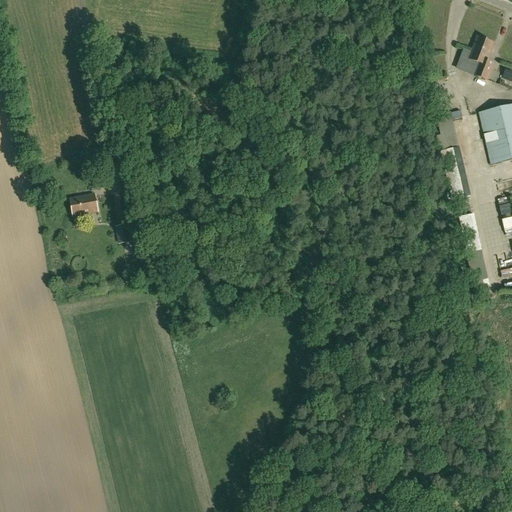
[(487,81),(494,64),(487,61),(494,44),(478,38),(469,59),(479,63),(474,76),(487,81)]
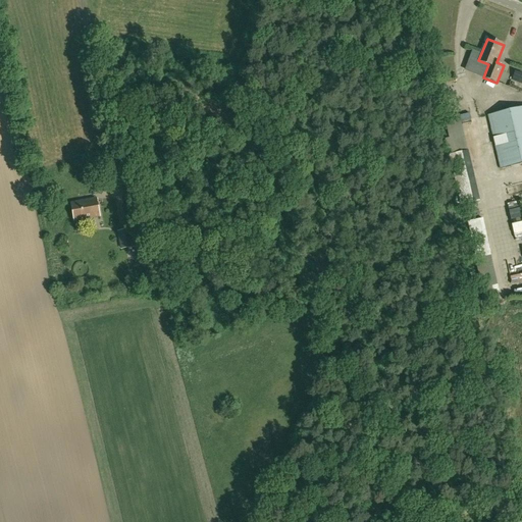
[(501,168),(521,163),(521,107),(488,115),(501,168)]
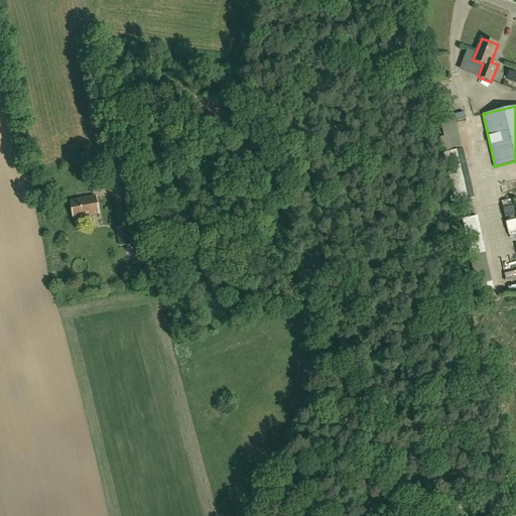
[(462,145),(455,146),(458,168),(465,167),(462,145)]
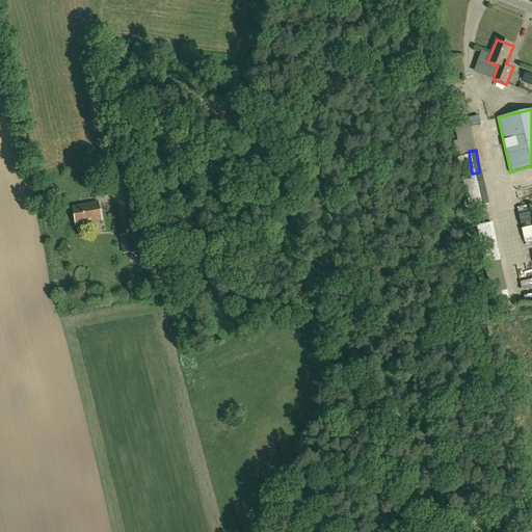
[(468,200),(483,196),(478,176),(462,180),(468,200)]
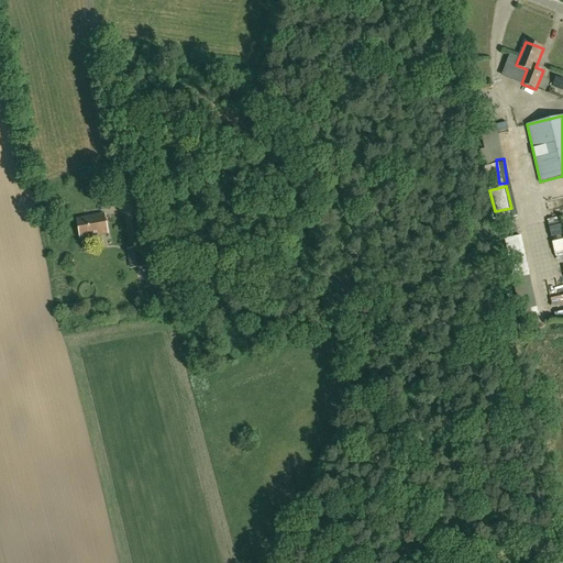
[(80,239),(107,233),(103,214),(77,220),(80,239)]
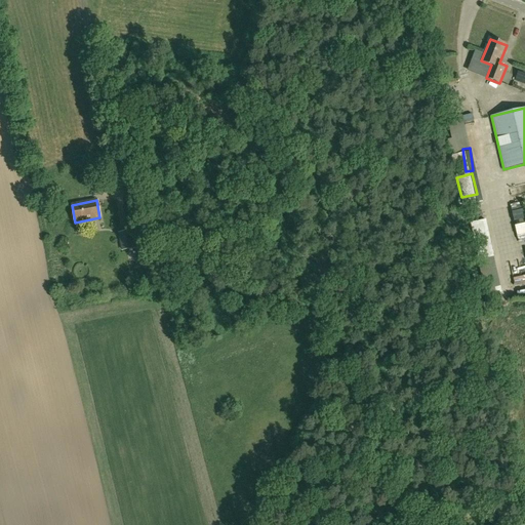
[(132,230),(118,233),(121,251),(135,248),(132,230)]
